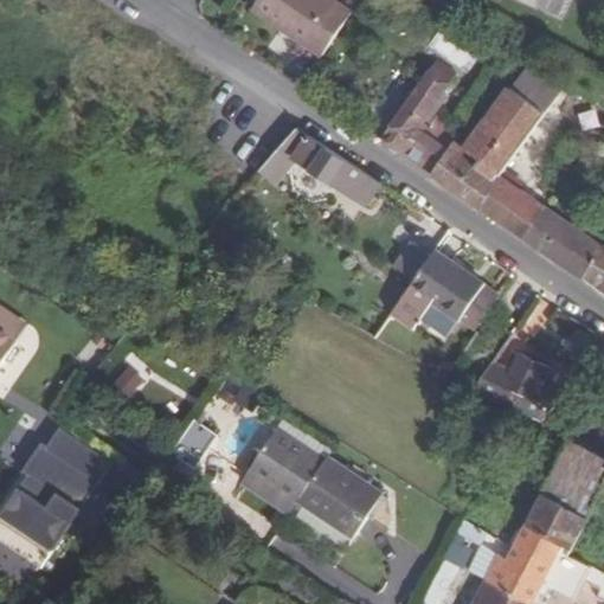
[(327,38),(340,46),(359,17),(329,0),(270,0),(259,19),(316,55),(327,38)]
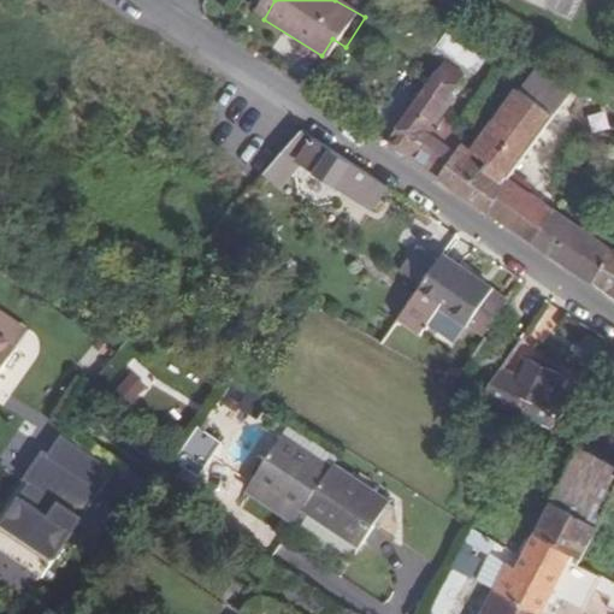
[(223,29),(226,23),(219,18),(216,24),(223,29)]
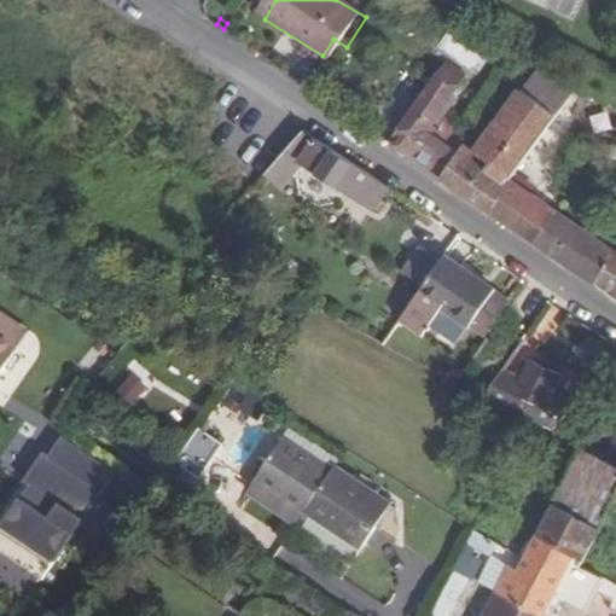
[(474,73),(489,50),(451,24),(435,46),(474,73)]
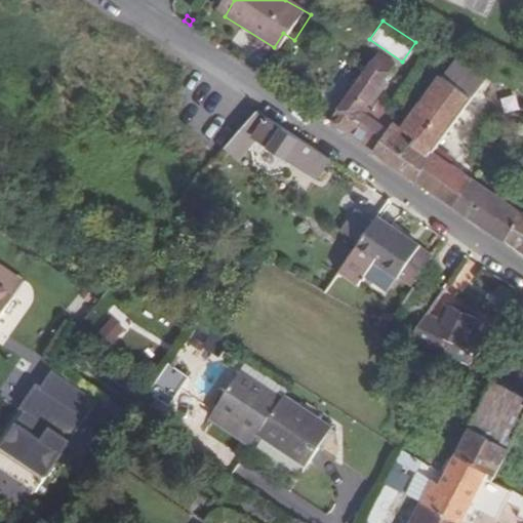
[(287,50),(294,40),(283,33),(274,47),(285,54),(287,50)]
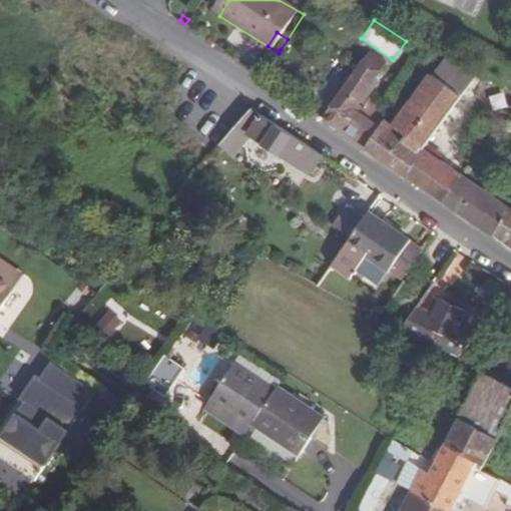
[(353,70),(371,82),(387,59),(371,48),(353,70)]
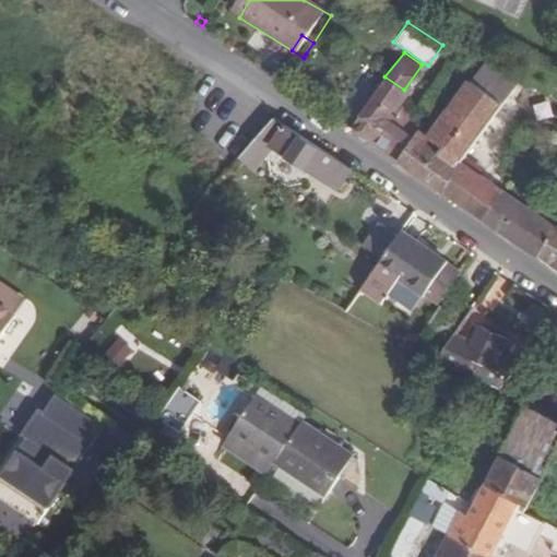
[(404,90),(389,80),(384,76),(377,87),(369,97),(348,127),(396,160),(413,134),(400,126),(405,118),(413,108),(404,103),(399,109),(392,106),(404,90)]
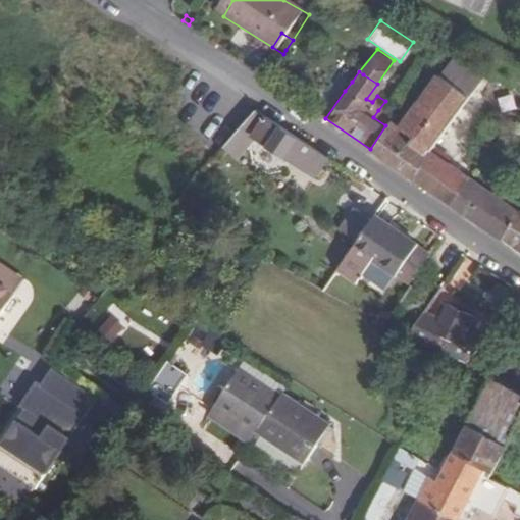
[(391,119),(385,125),(370,149),(411,179),(449,205),(468,176),(429,149),(466,97),(435,74),(398,124),(392,120),(391,119)]
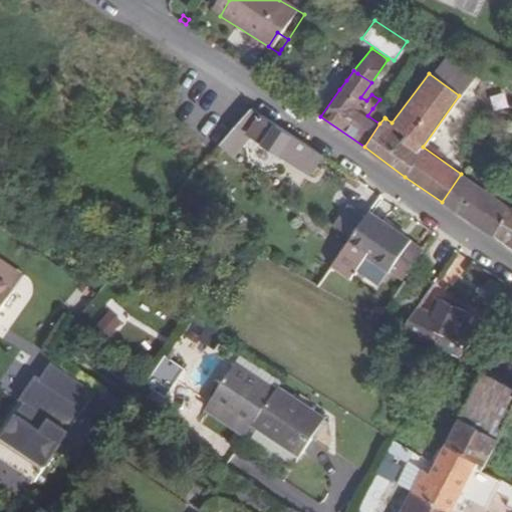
[(307,146),(249,105),(218,144),(232,156),(250,136),(294,165),(307,146)]
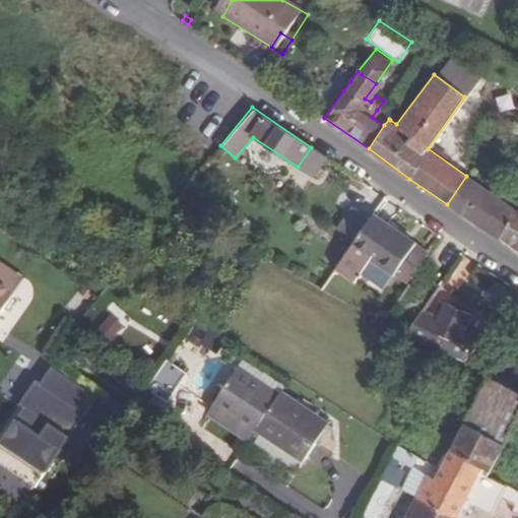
[(372,117),(384,125),(389,119),(377,110),(372,117)]
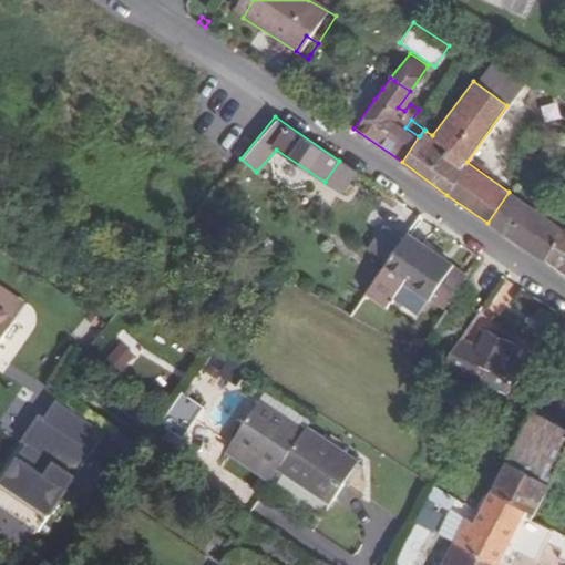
[(389,195),(383,192),(379,197),(383,201),(389,195)]
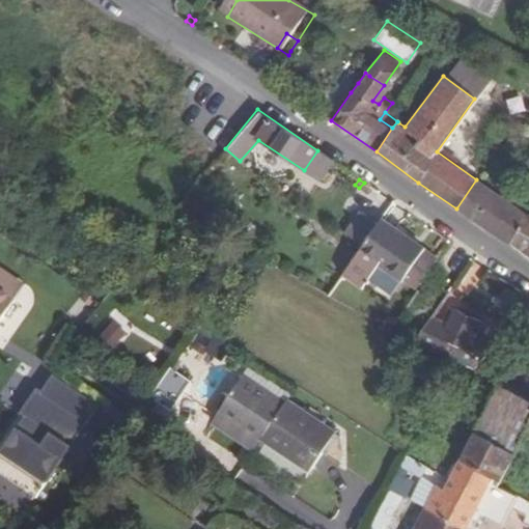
[(509,244),(523,211),(476,179),(456,209),(509,244)]
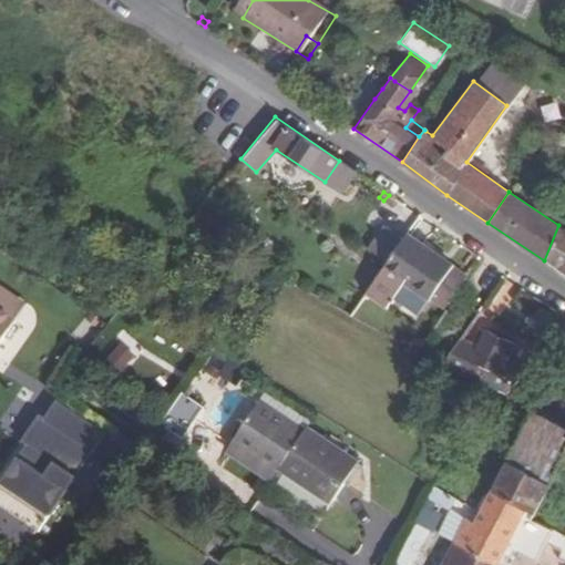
[(396,199),(389,195),(383,201),(390,205),(396,199)]
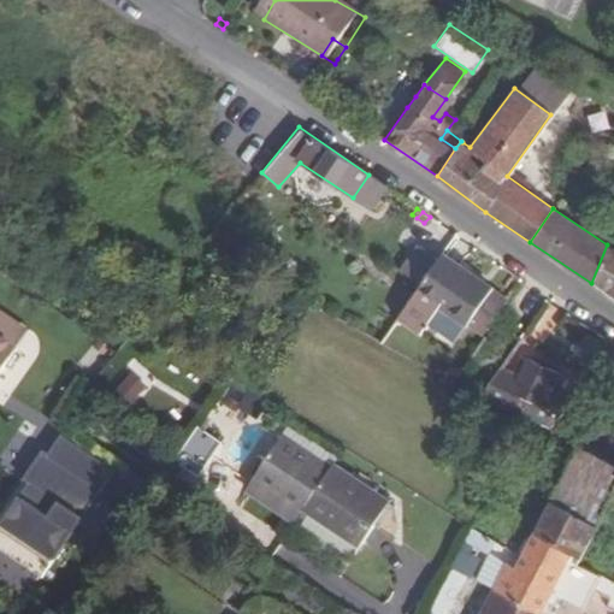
[(613,297),(613,247),(607,244),(591,283),(613,297)]
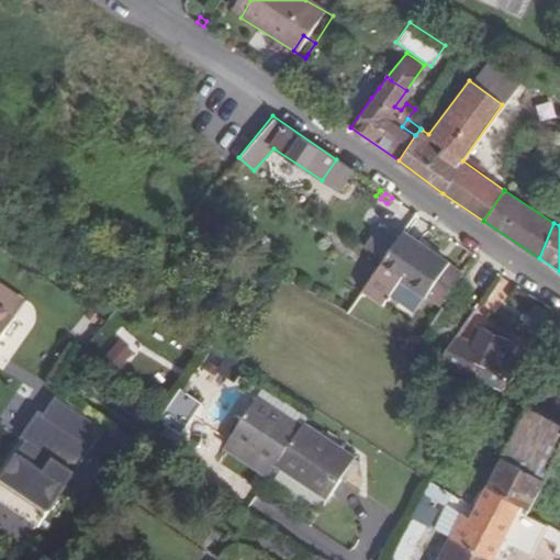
[(365,248),(382,260),(398,238),(379,225),(365,248)]
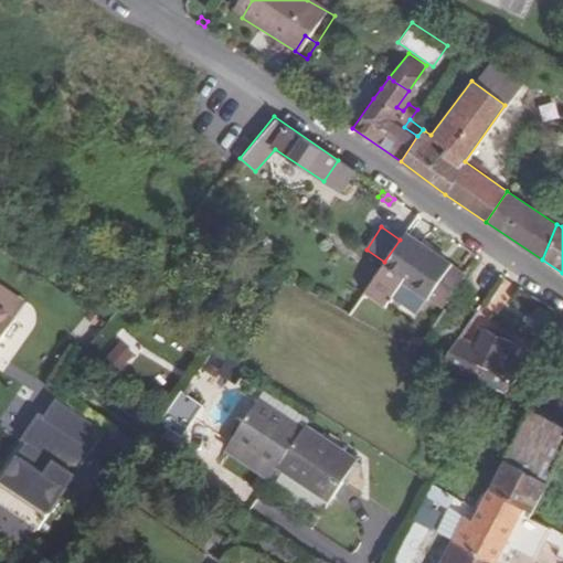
[(427,296),(449,265),(403,234),(400,240),(384,262),(363,290),(383,304),(385,300),(401,278),(418,289),(427,296)]
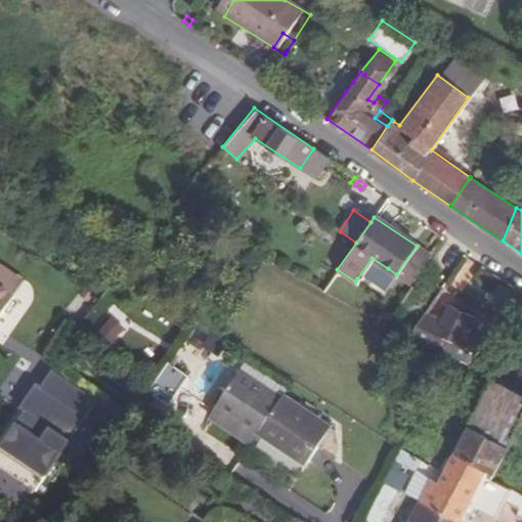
[(417,246),(396,274),(411,284),(431,255),(417,246)]
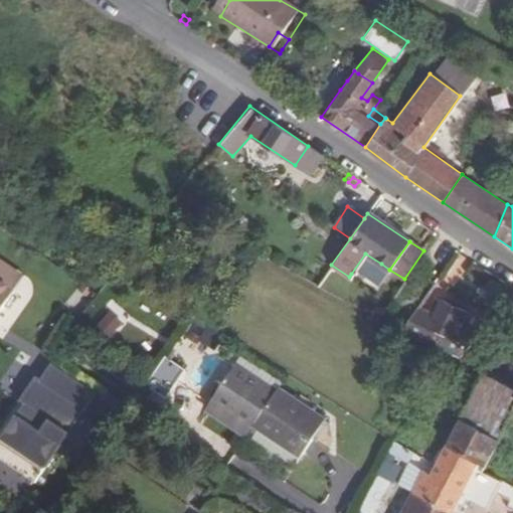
[(367,284),(381,264),(365,253),(351,274),(367,284)]
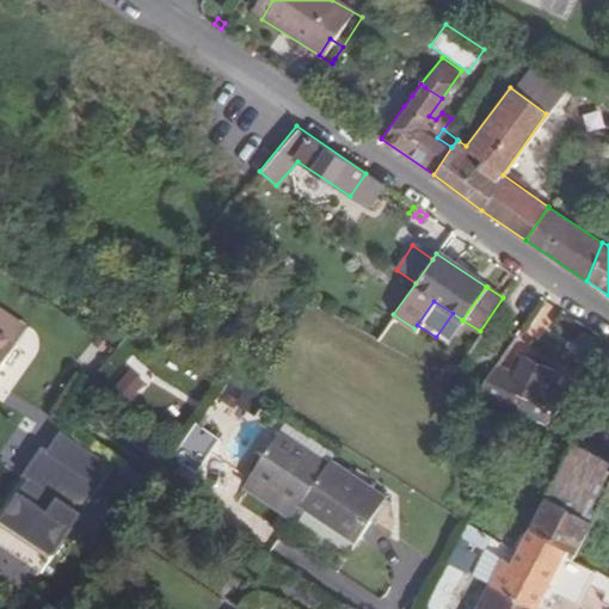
[(0,332),(12,342),(24,325),(0,307),(0,332)]
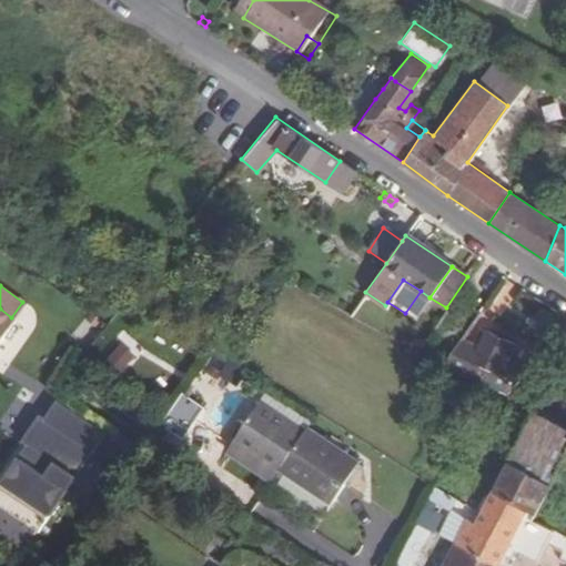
[(0,333),(11,317),(0,309),(0,333)]
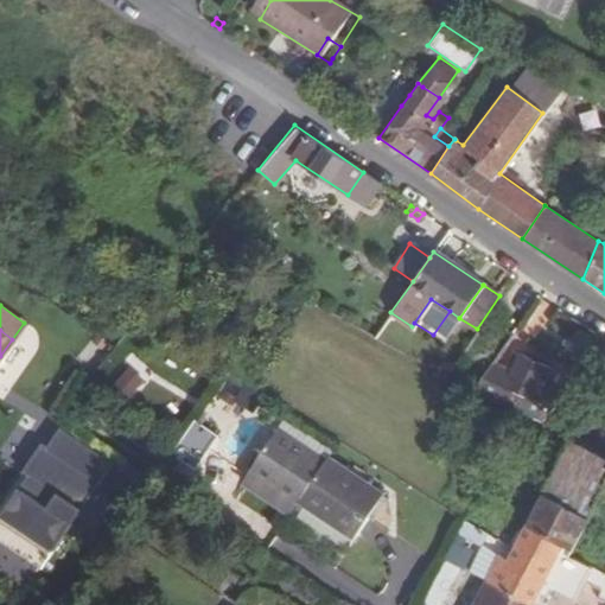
[(588,338),(577,330),(567,345),(580,352),(588,338)]
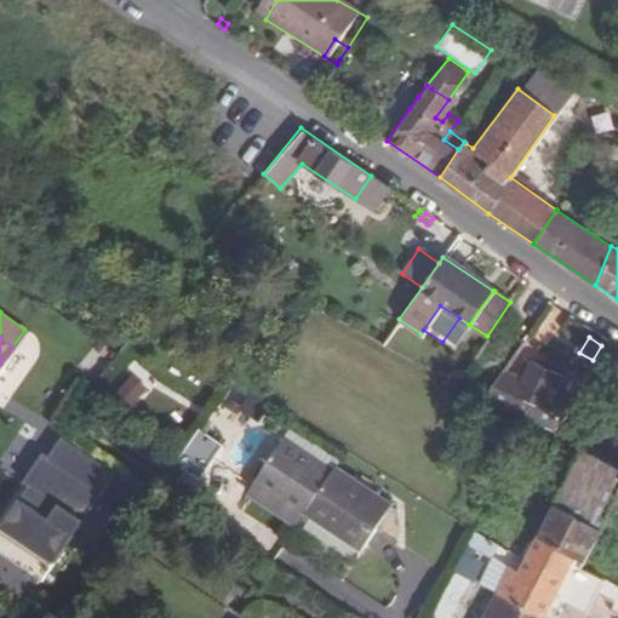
[(617,347),(610,342),(601,356),(617,367),(617,347)]
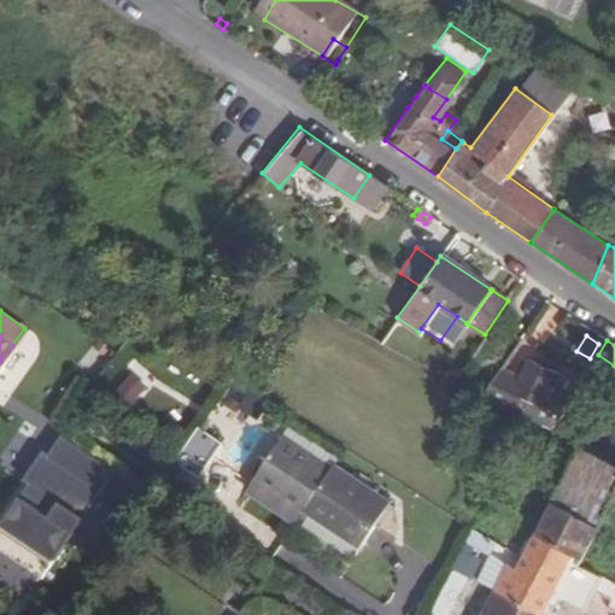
[(570,397),(550,387),(557,370),(526,357),(519,374),(501,364),(479,398),(550,429),(570,397)]
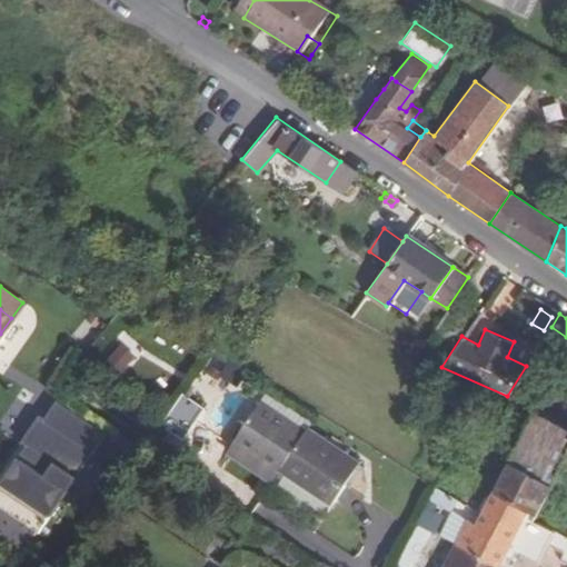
[(108,358),(126,370),(138,352),(120,340),(108,358)]
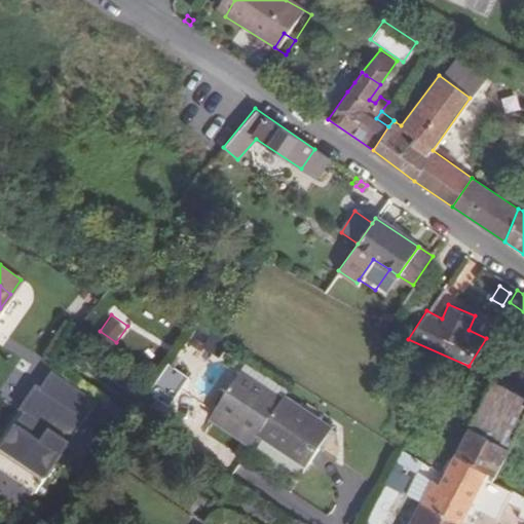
[(173,404),(188,375),(167,363),(151,393),(173,404)]
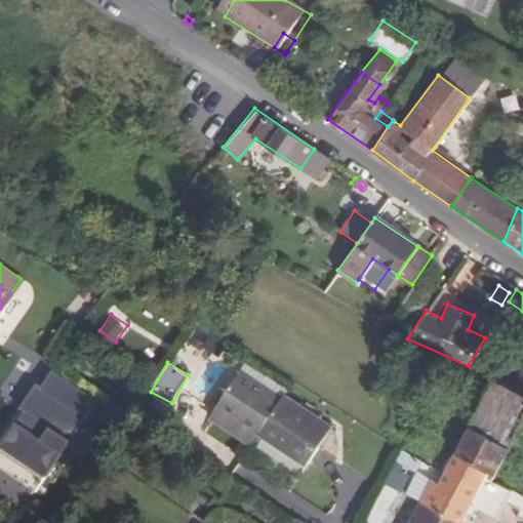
[(92,400),(46,368),(39,378),(35,375),(18,399),(24,403),(0,436),(0,441),(45,472),(92,400)]
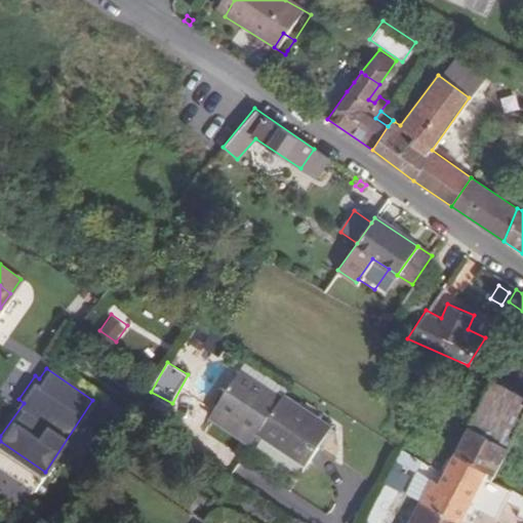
[(255,434),(281,394),(239,368),(213,408),(214,409),(254,435),(255,434)]
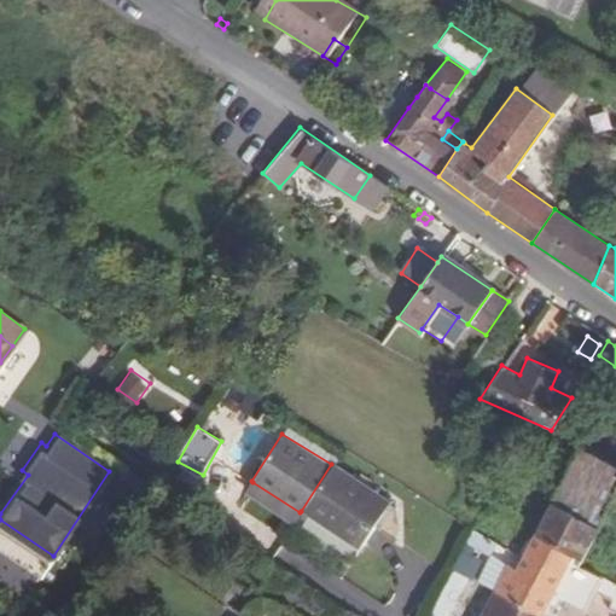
[(535,533),(581,558),(611,497),(615,498),(615,464),(581,446),(535,533)]
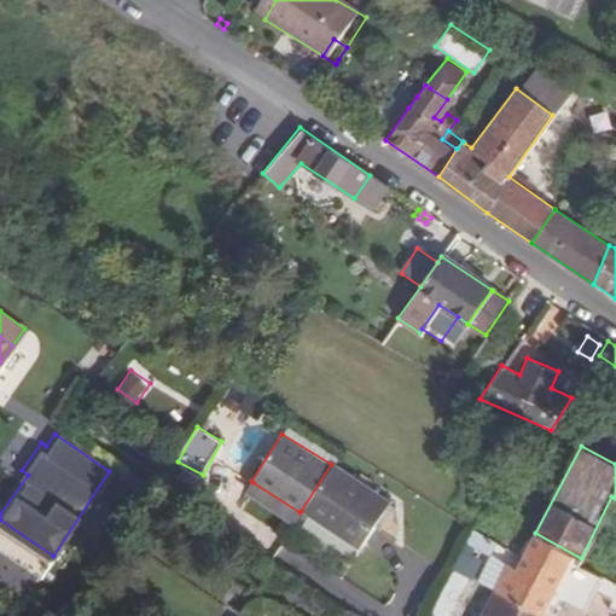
[(331,464),(301,511),(356,547),(388,499),(331,464)]
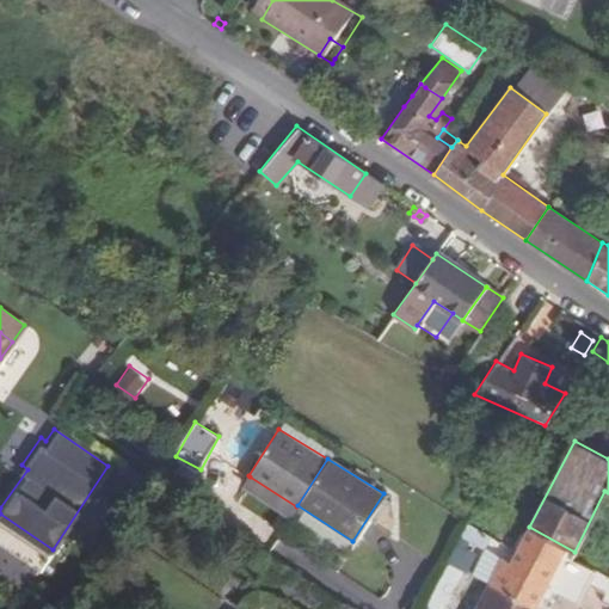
[(296,506),(250,477),(241,488),(288,518),(296,506)]
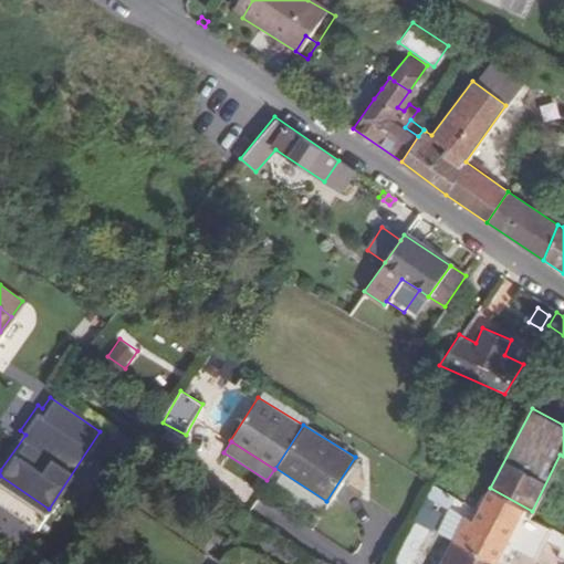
[(472,520),(462,515),(436,563),(495,563),(505,545),(533,560),(543,541),(559,549),(555,556),(563,561),(563,536),(529,520),(532,511),(490,488),(477,510),(472,520)]
